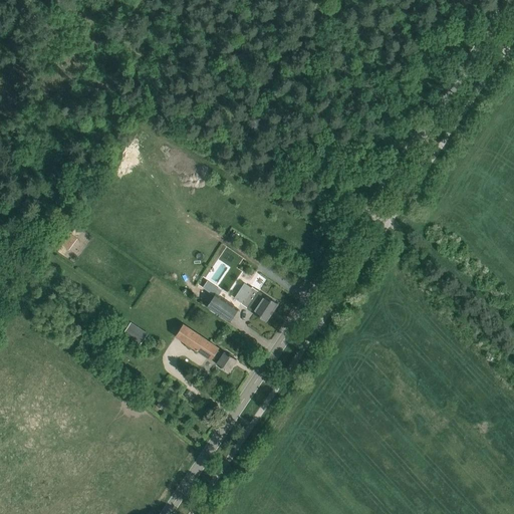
[(74,246),(84,251),(92,234),(82,230),(74,246)]
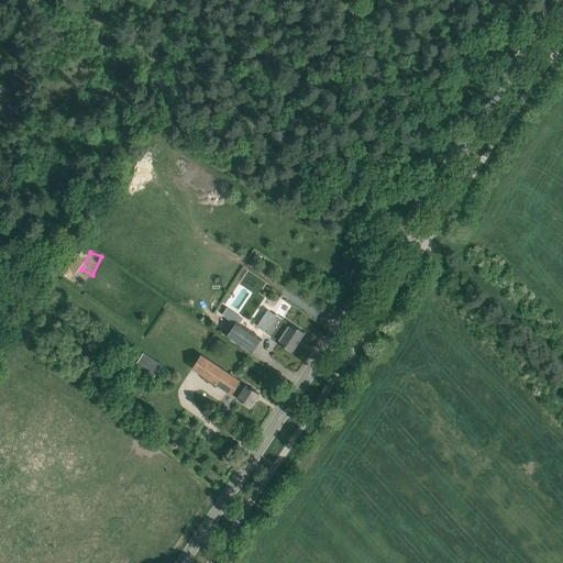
[(85,262),(78,256),(69,268),(76,274),(85,262)]
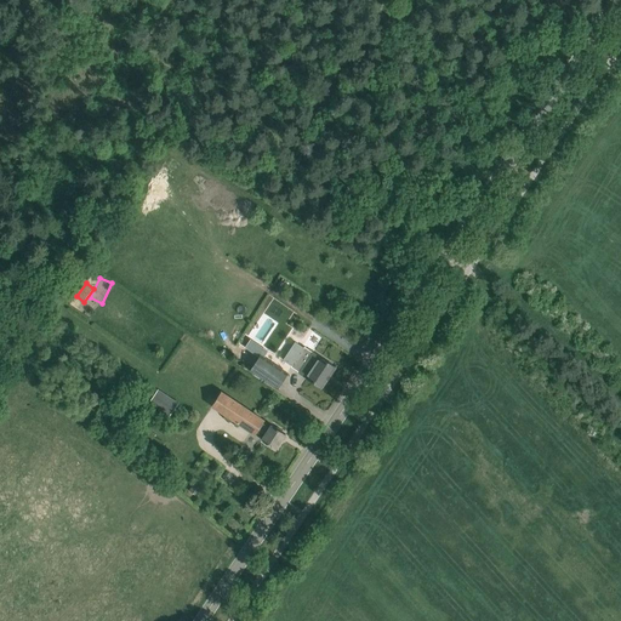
[(305,347),(298,357),(291,366),(307,376),(323,386),(335,368),(313,352),(305,347)]
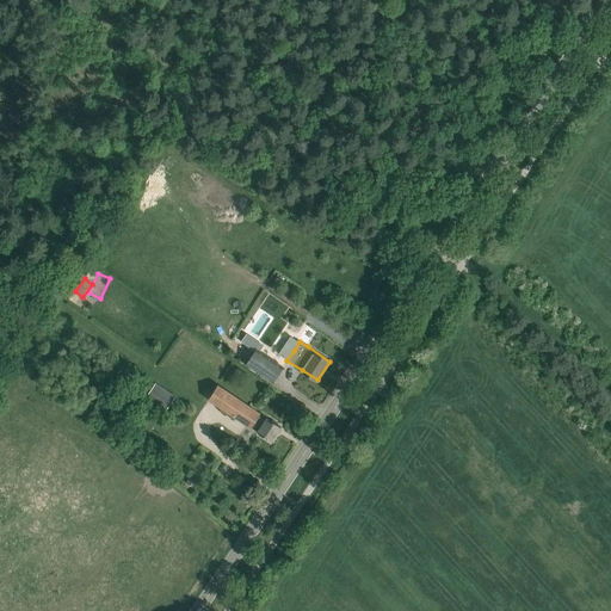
[(273,374),(284,380),(291,368),(281,360),(273,374)]
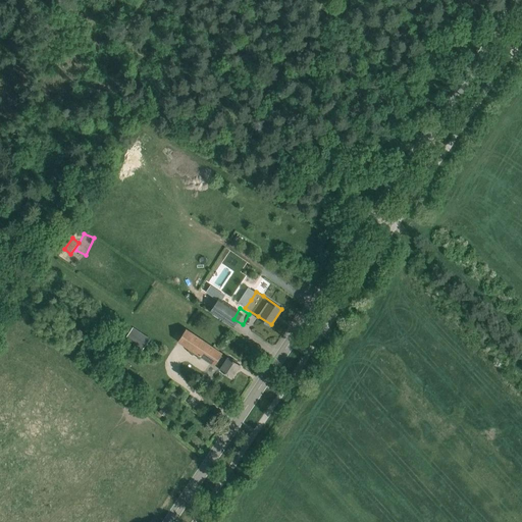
[(126,334),(144,346),(150,336),(134,325),(126,334)]
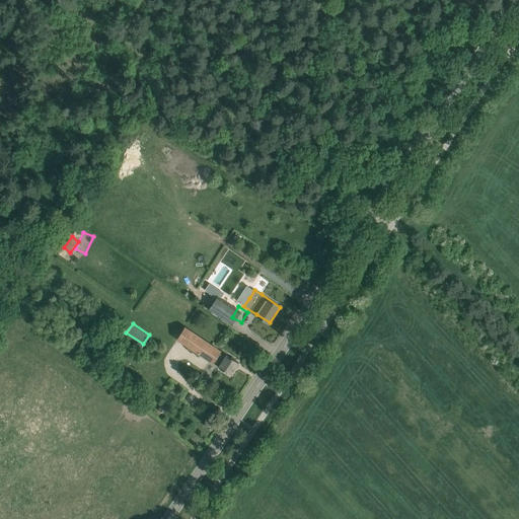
[(214,364),(216,360),(215,360),(220,353),(222,351),(186,326),(176,339),(214,364)]
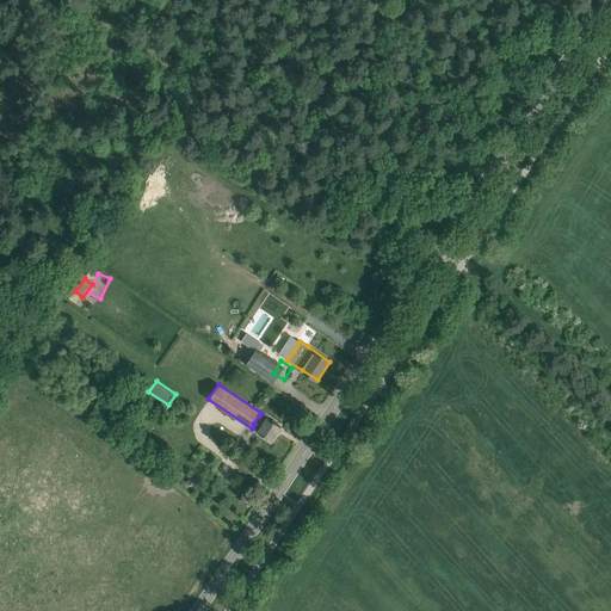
[(265,420),(259,415),(253,424),(254,424),(260,429),(258,432),(272,442),(282,426),(267,417),(265,420)]
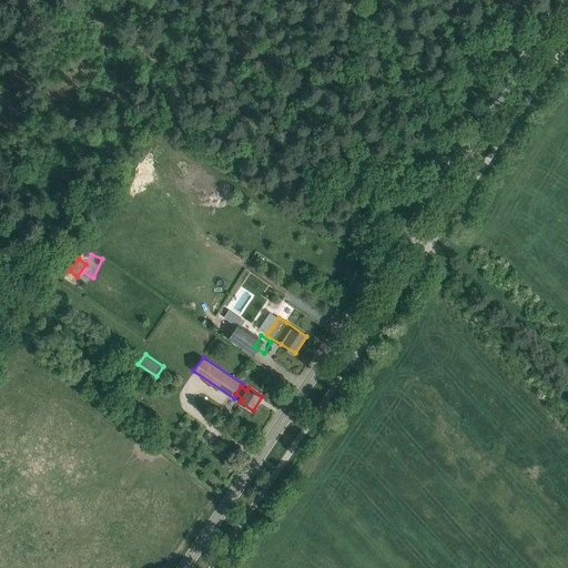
[(183,446),(178,442),(173,448),(180,453),(183,446)]
